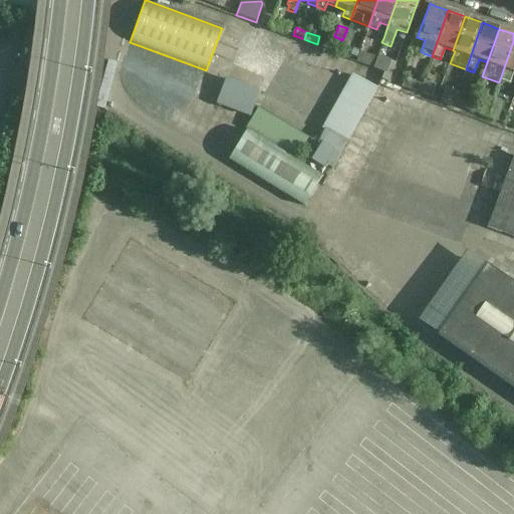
[(340,53),(356,58),(356,59),(358,52),(360,52),(362,48),(344,41),(340,53)]
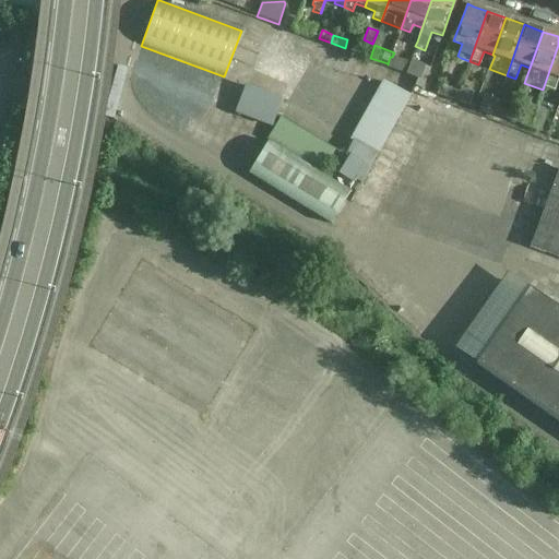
[(558,45),(543,90),(552,93),(558,78),(558,79),(558,45)]
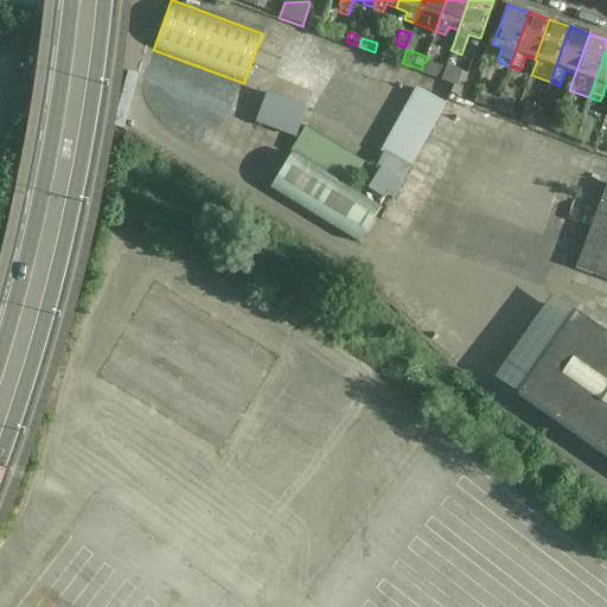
[(422,70),(421,75),(423,76),(422,77),(440,83),(445,70),(426,62),(423,62),(421,70),(422,70)]
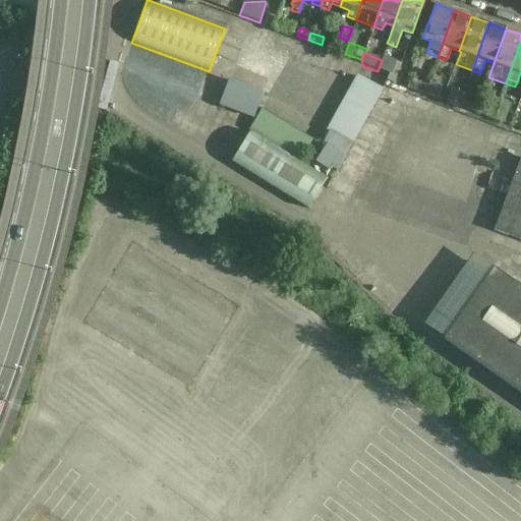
[(390,74),(392,75),(398,62),(384,57),(383,60),(382,60),(378,71),(390,75),(390,74)]
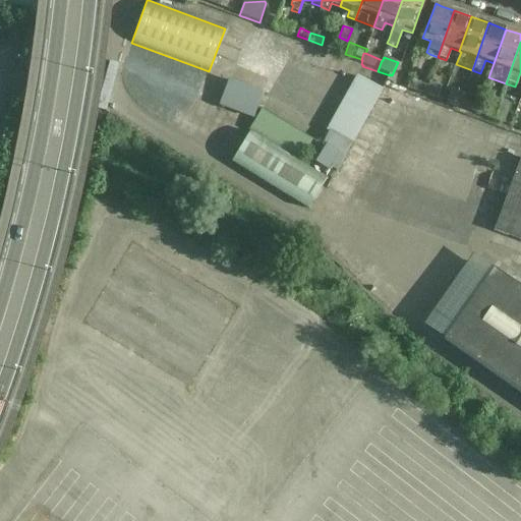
[(335,171),(381,91),(389,75),(377,71),(362,66),(356,77),(326,130),(328,131),(313,156),(317,158),(314,163),(327,170),(329,167),(335,171)]
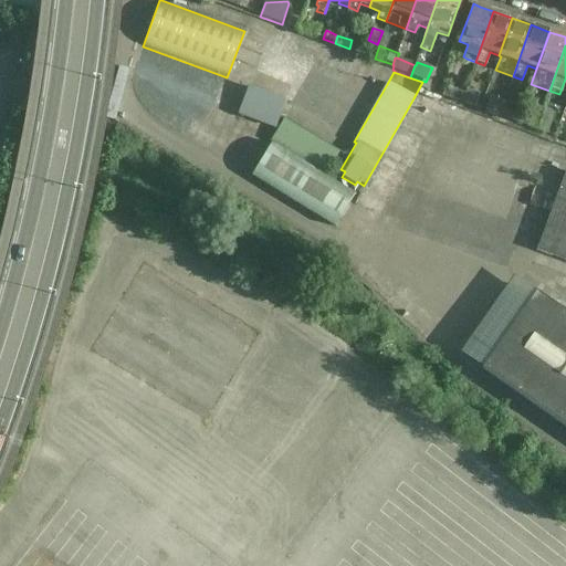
[(460,103),(463,94),(443,86),(440,96),(460,103)]
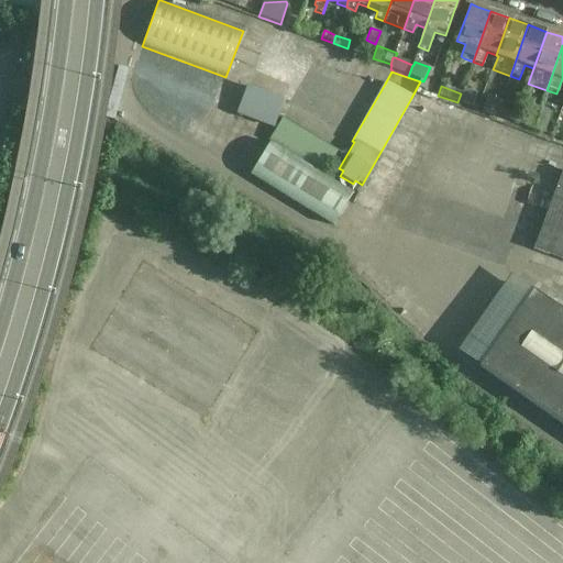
[(246,87),(236,113),(271,127),(280,99),(246,87)]
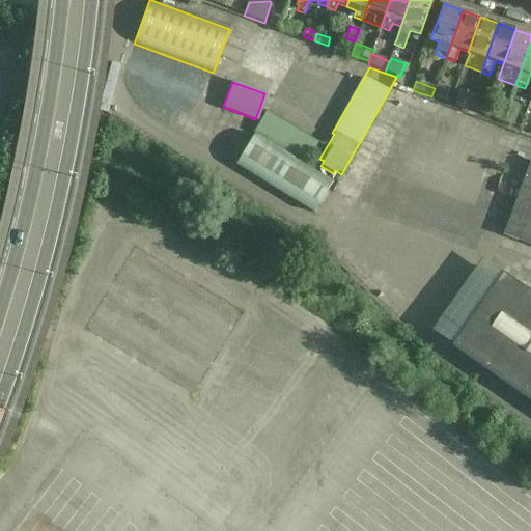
[(437,84),(435,88),(431,96),(445,102),(449,89),(437,84)]
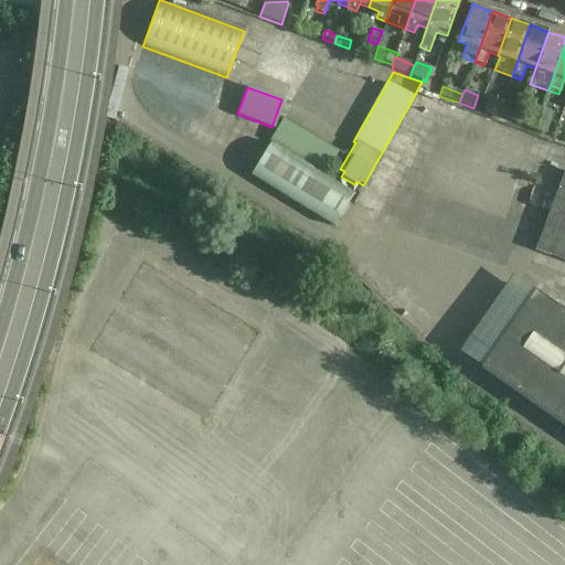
[(484,112),(497,116),(497,117),(500,108),(502,109),(504,102),(490,96),(484,112)]
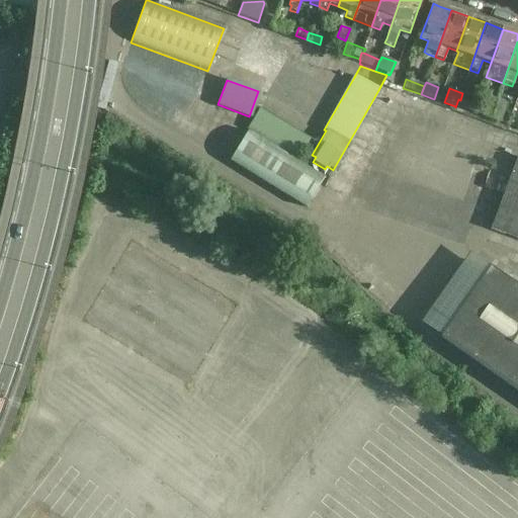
[(482,116),(490,119),(497,100),(489,97),(482,116)]
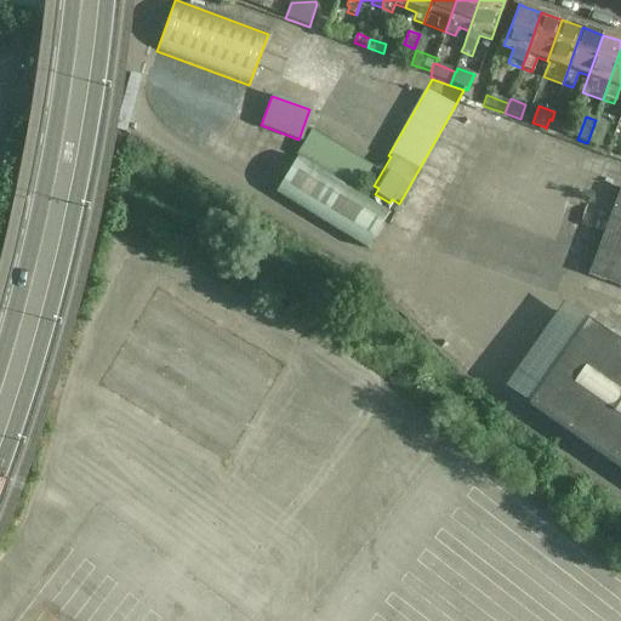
[(552,120),(550,119),(546,129),(567,136),(570,126),(552,120)]
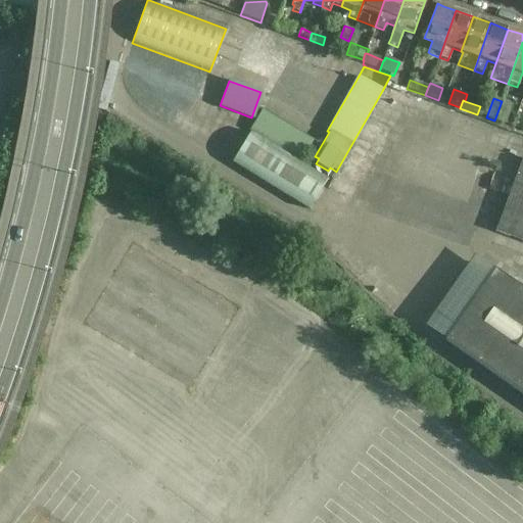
[(507,125),(514,105),(502,101),(494,121),(507,125)]
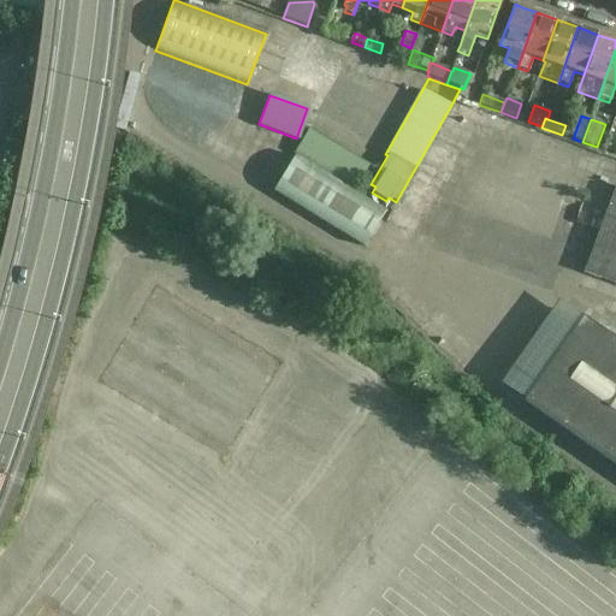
[(295,153),(354,188),(367,164),(309,129),(295,153)]
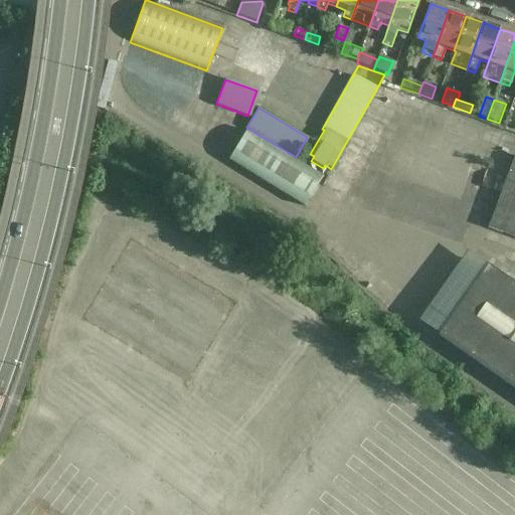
[(245,130),(227,159),(304,205),(322,175),(245,130)]
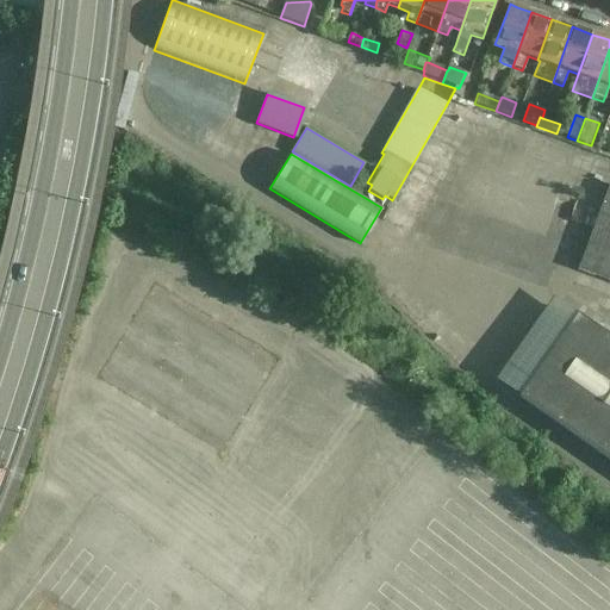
[(609,186),(608,186),(578,269),(609,280),(609,186)]
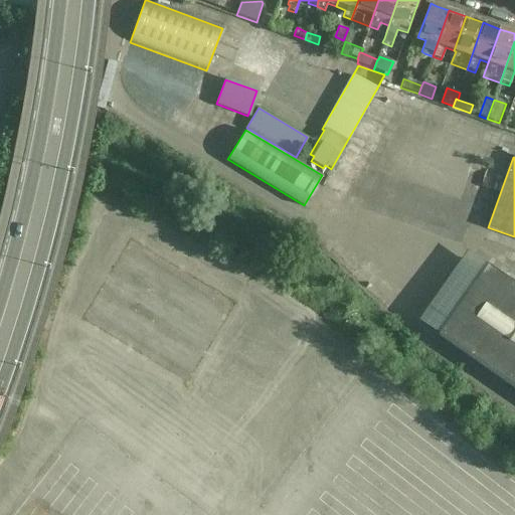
[(514,285),(487,265),(438,335),(514,388),(514,285)]
